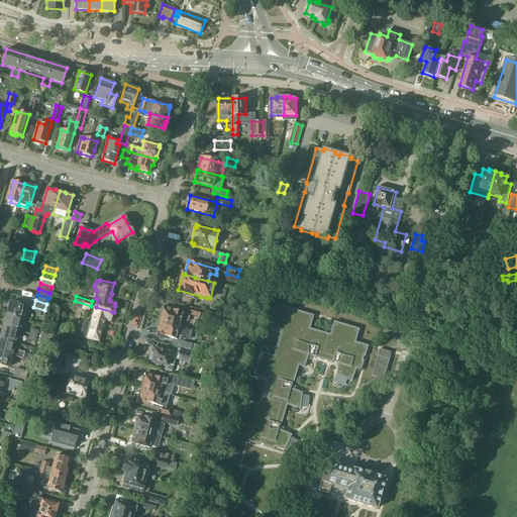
[(6,314),(22,318),(26,319),(29,311),(24,310),(25,305),(10,301),(6,314)]
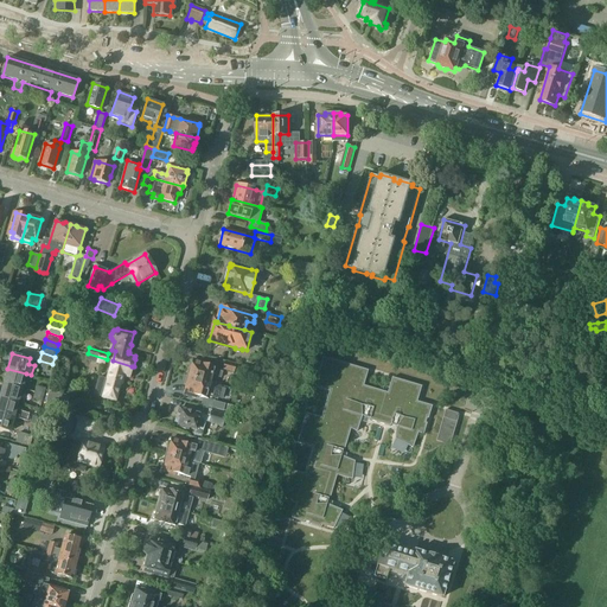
[(107,359),(88,353),(88,355),(87,353),(85,360),(104,365),(107,359)]
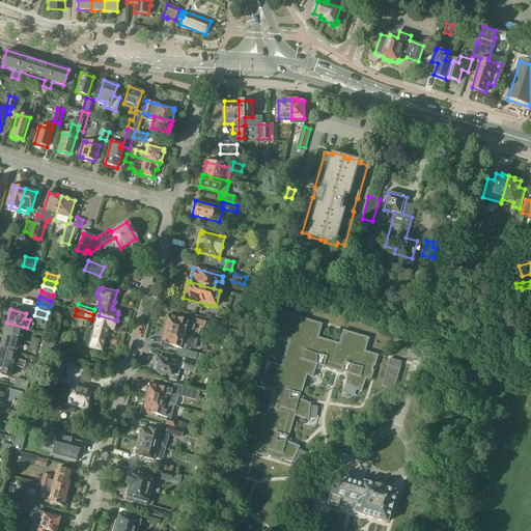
[(312,378),(315,368),(316,364),(324,366),(328,352),(331,353),(334,342),(318,337),(322,324),(282,312),(274,338),(288,342),(282,361),(298,365),(295,374),(306,378),(307,375),(312,378)]
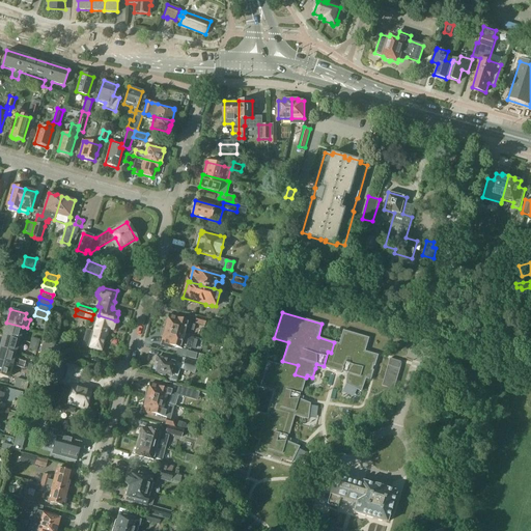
[(406,324),(414,326),(417,314),(409,312),(406,324)]
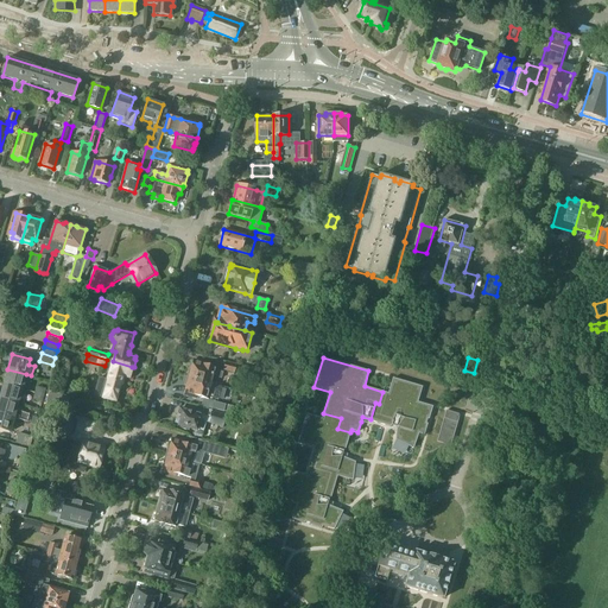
[(194,360),(189,377),(211,384),(213,377),(221,379),(223,373),(217,371),(219,368),(207,366),(208,363),(194,360)]
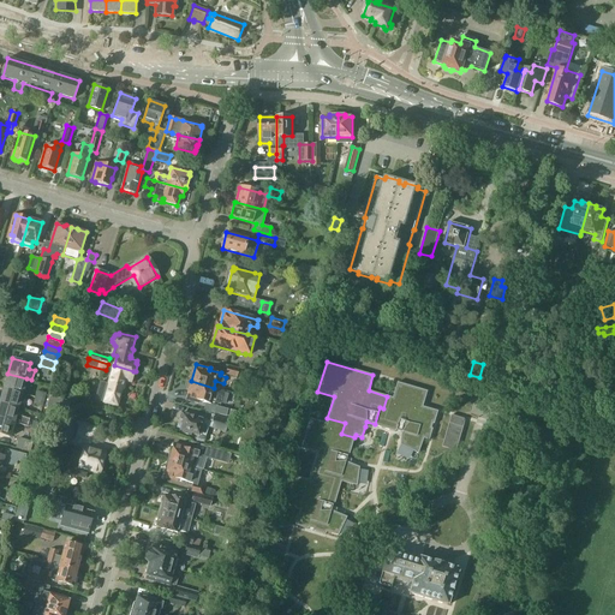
[(100,382),(95,400),(117,406),(120,389),(123,389),(124,383),(123,382),(124,380),(125,381),(131,382),(131,380),(132,380),(133,380),(136,371),(135,371),(133,371),(114,365),(111,378),(108,384),(100,382)]
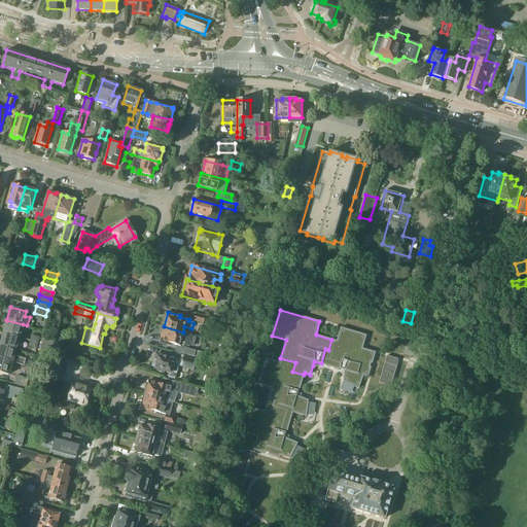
[(222,313),(220,321),(232,323),(234,316),(222,313)]
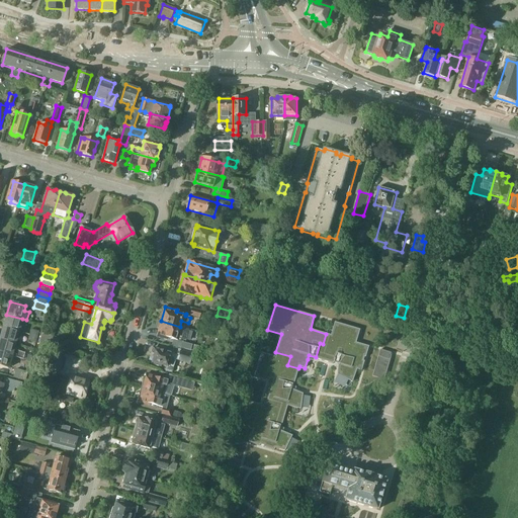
[(200,318),(201,311),(191,309),(190,316),(200,318)]
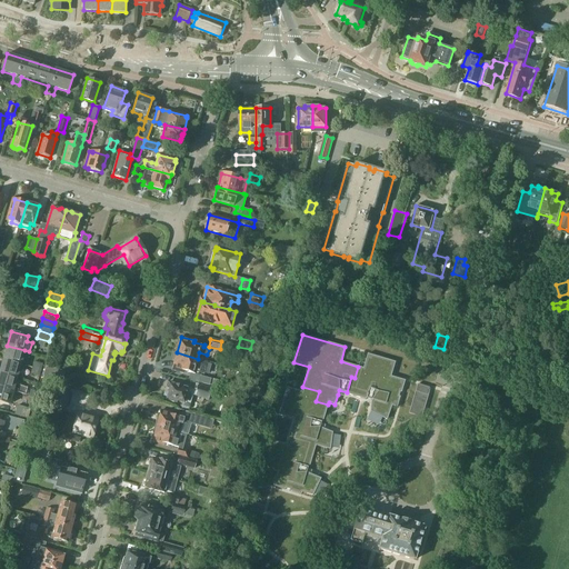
[(225,343),(221,352),(235,357),(238,347),(225,343)]
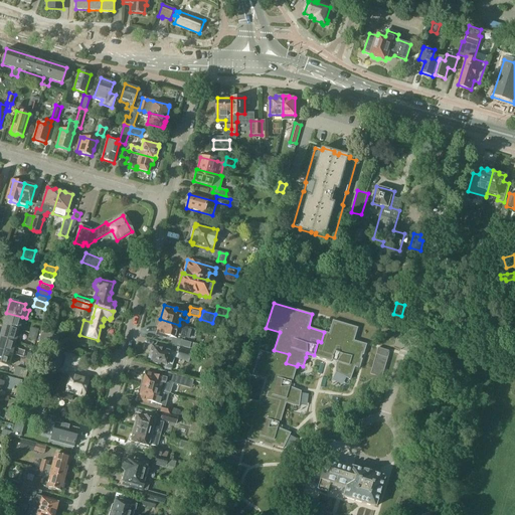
[(22,317),(6,313),(2,325),(18,329),(22,317)]
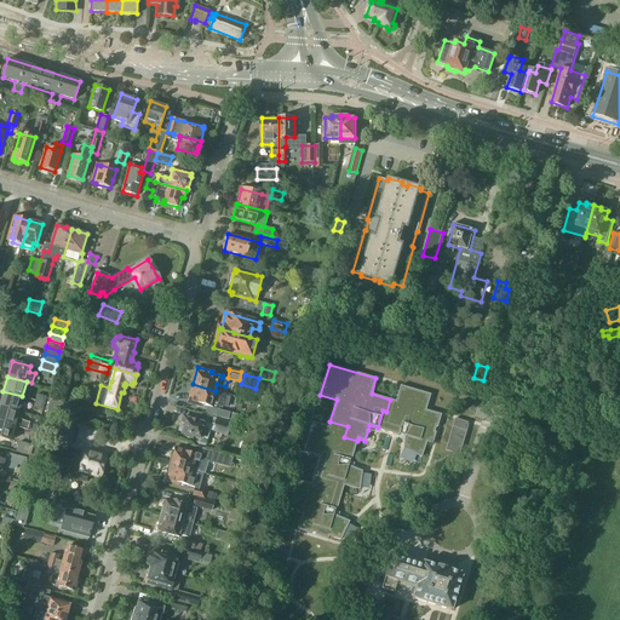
[(193,384),(187,402),(201,407),(201,405),(213,408),(214,406),(222,408),(227,394),(216,391),(193,384)]
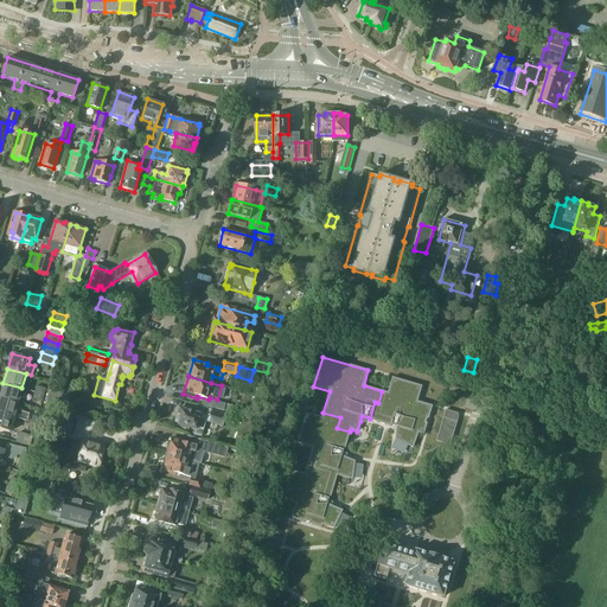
[(395,440),(413,448),(419,433),(423,435),(427,423),(426,423),(427,419),(428,419),(432,406),(417,402),(421,387),(391,377),(388,393),(382,391),(378,403),(375,402),(370,419),(370,420),(390,427),(390,425),(396,427),(395,440)]
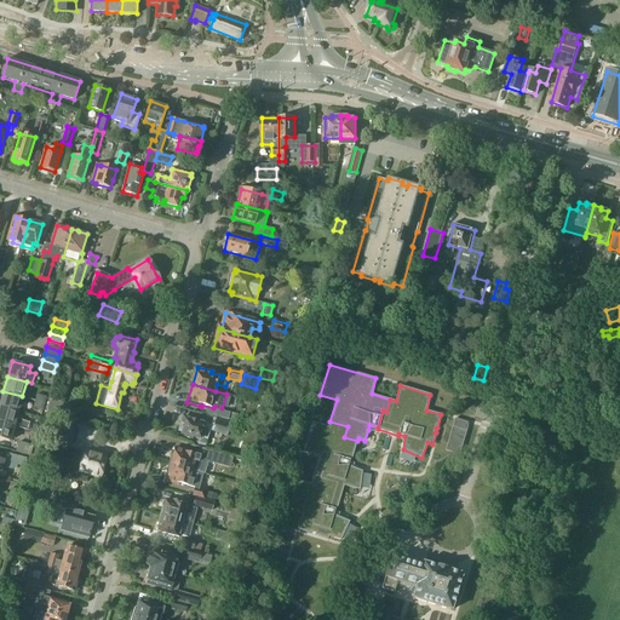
[(22,396),(3,391),(0,400),(0,405),(18,411),(22,396)]
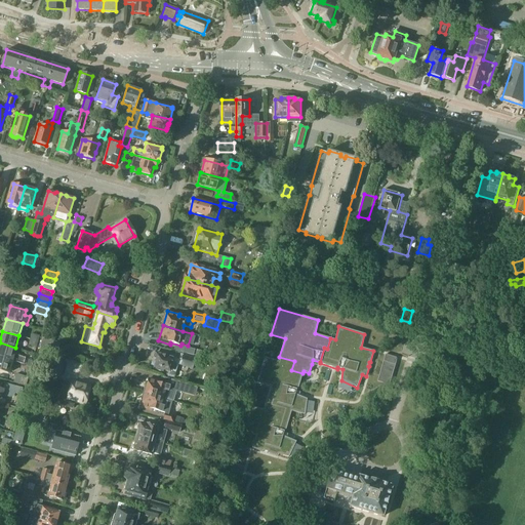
[(59,342),(42,337),(39,349),(56,354),(59,342)]
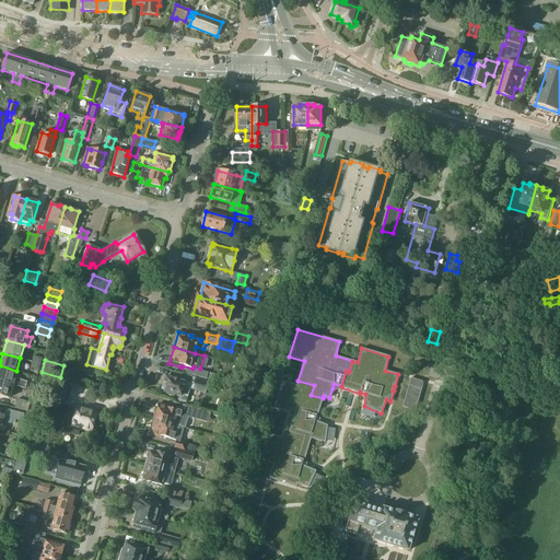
[(35,384),(26,381),(14,377),(16,371),(0,365),(0,381),(12,384),(24,388),(33,391),(35,384)]
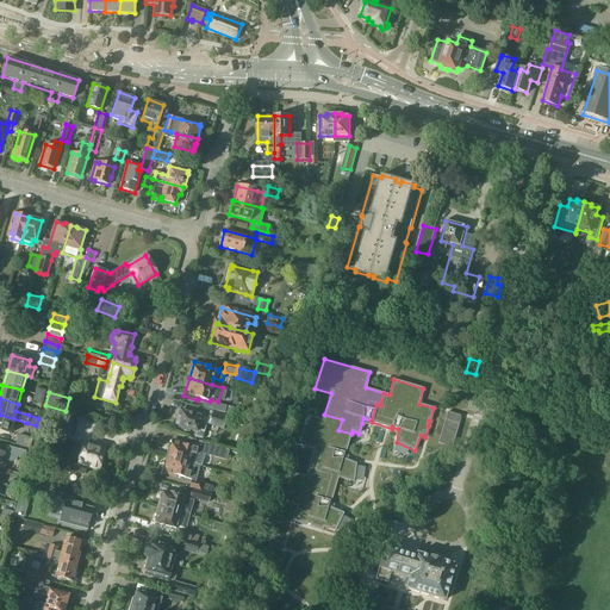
[(235,417),(238,417),(241,410),(237,409),(216,403),(213,410),(215,411),(235,417)]
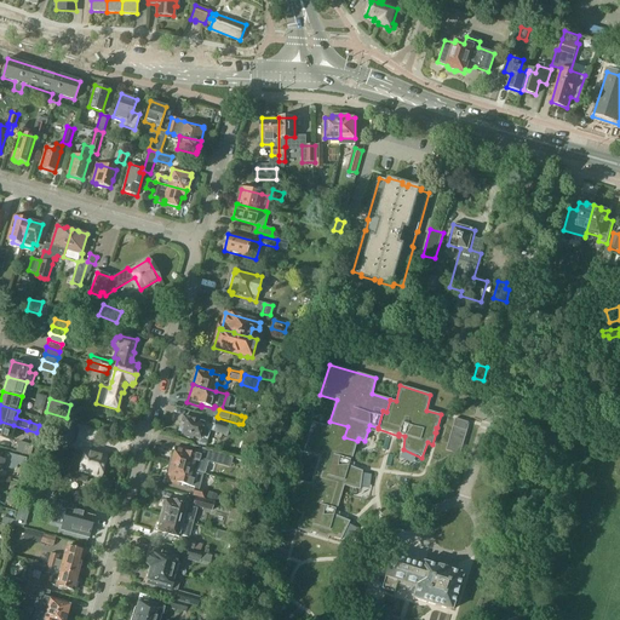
[(216,426),(184,417),(182,424),(181,424),(179,432),(200,438),(199,445),(206,447),(211,431),(228,436),(233,424),(218,419),(216,426)]
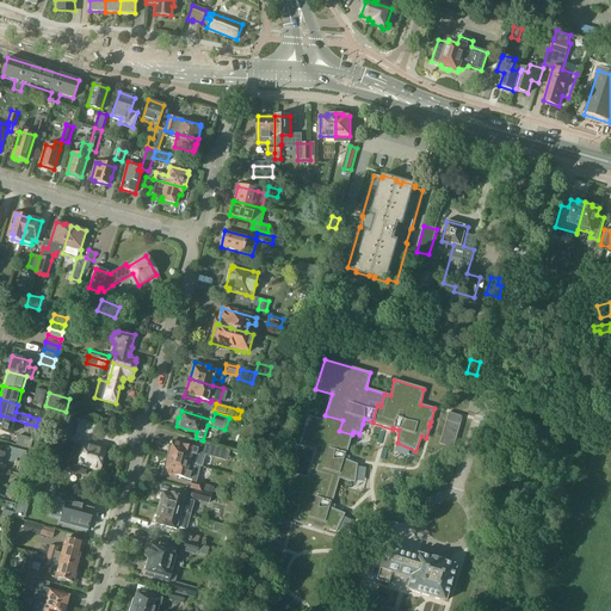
[(452,448),(462,417),(449,413),(439,444),(452,448)]
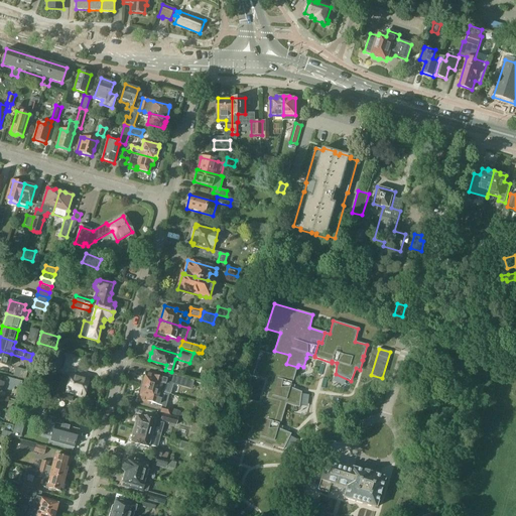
[(11,354),(0,351),(0,364),(8,366),(11,354)]
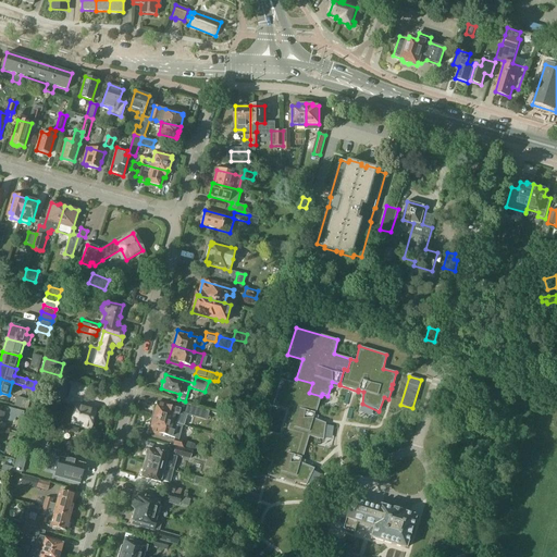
[(323,440),(325,423),(313,418),(314,413),(316,413),(321,396),(309,393),(312,383),(296,379),(295,383),(281,379),(272,406),(286,410),(281,430),(293,433),(292,434),(308,440),(309,436),(323,440)]
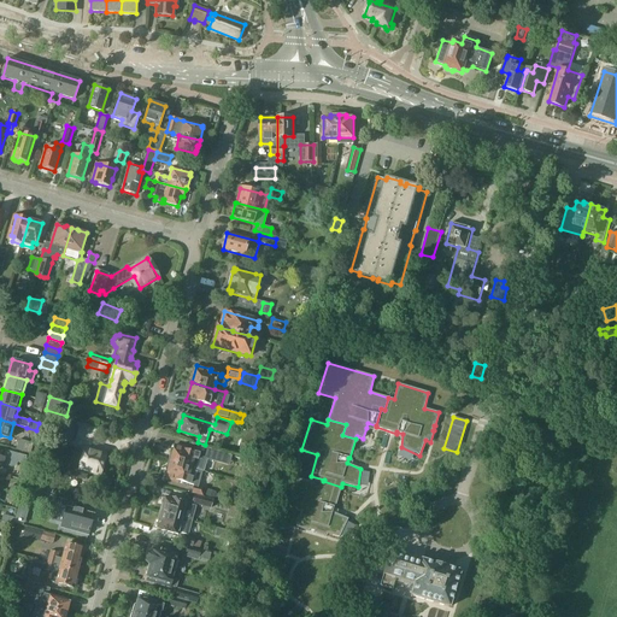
[(63,438),(60,444),(70,446),(76,424),(58,421),(54,436),(63,438)]
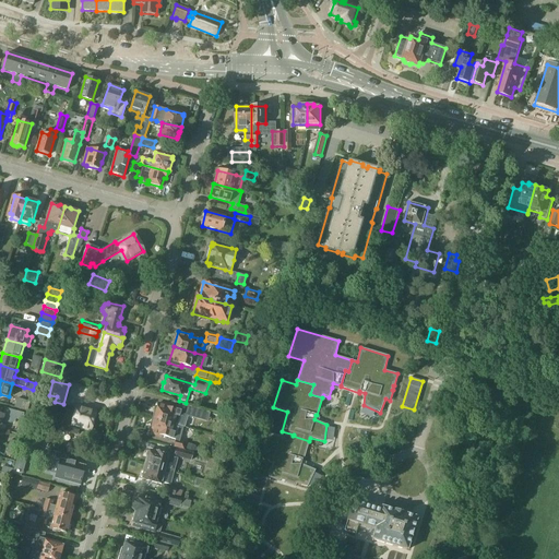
[(16,397),(14,408),(27,412),(30,402),(16,397)]
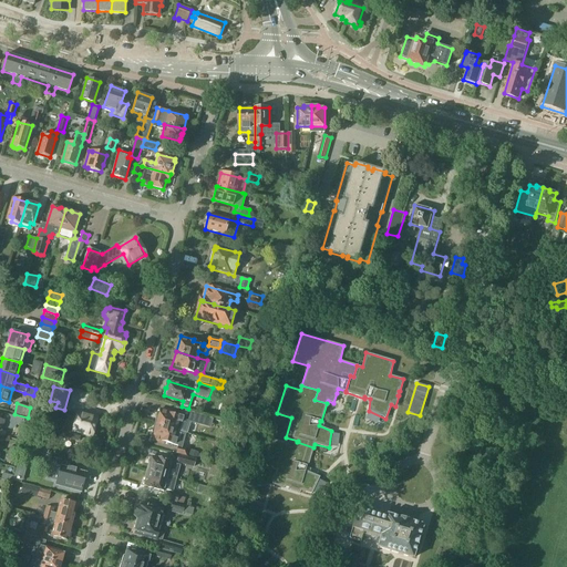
[(160,410),(155,424),(175,430),(186,433),(187,434),(191,422),(206,428),(210,429),(213,419),(188,411),(182,410),(181,415),(173,413),(160,410)]
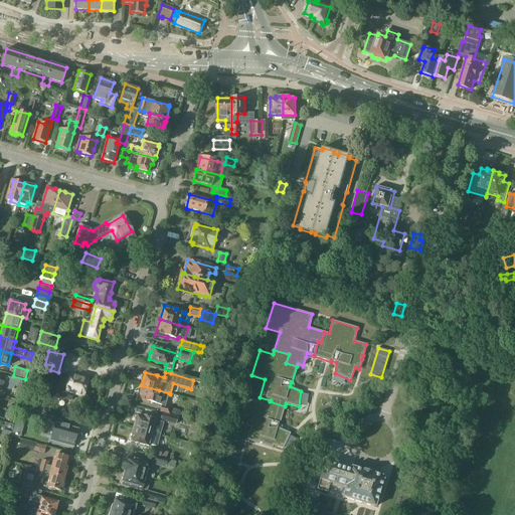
[(62,375),(56,396),(71,401),(73,394),(83,397),(89,378),(70,373),(69,377),(62,375)]
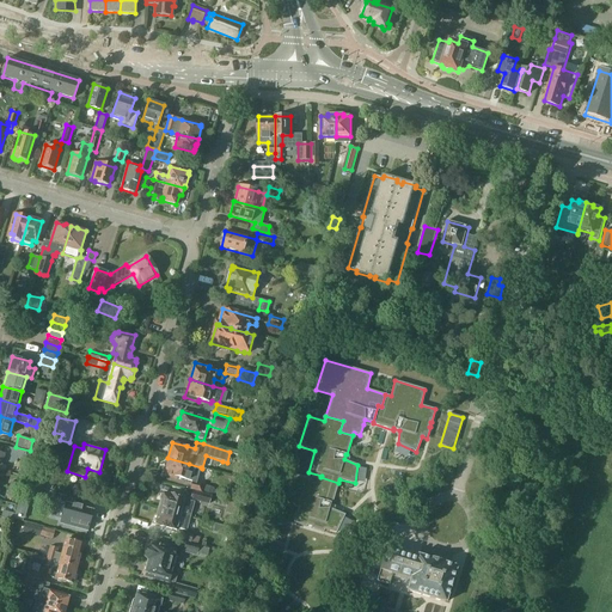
[(0,465),(1,463),(17,461),(17,459),(23,460),(25,452),(5,446),(2,453),(0,452),(0,465)]
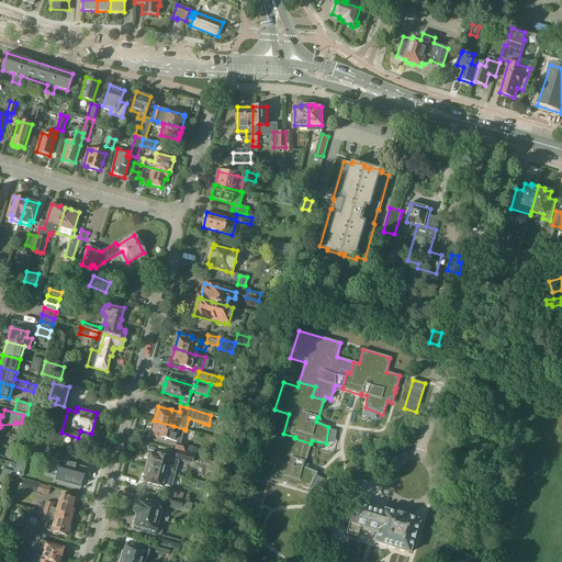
[(154,420),(149,436),(161,439),(163,438),(173,441),(177,442),(180,444),(184,429),(173,426),(154,420)]
